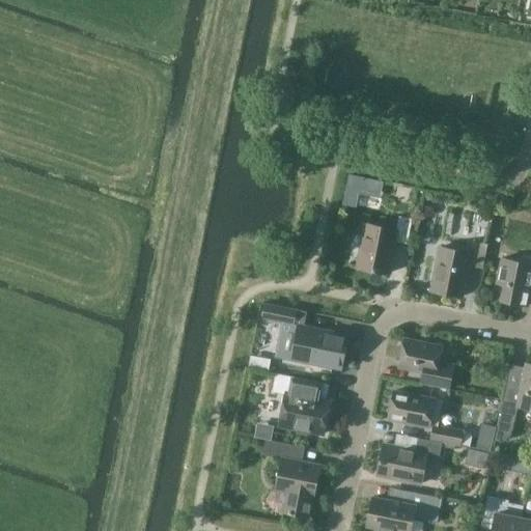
[(350,175),(343,205),(356,207),(359,194),(362,178),(350,175)]
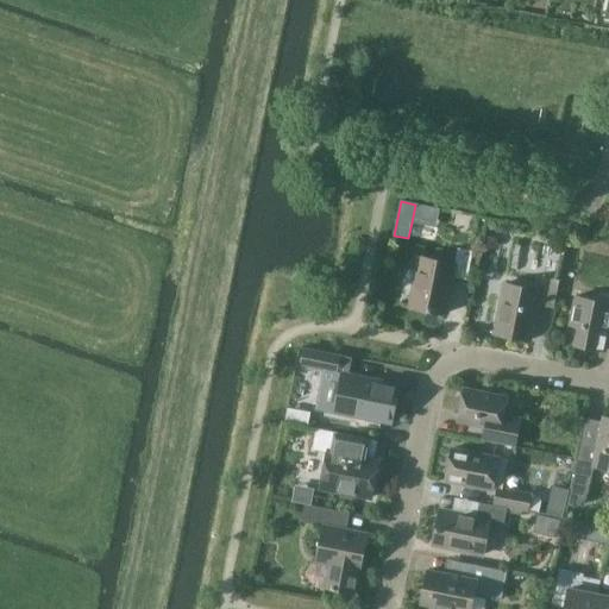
[(454,264),(420,258),(416,274),(410,272),(407,276),(405,289),(407,293),(413,294),(410,306),(400,305),(400,306),(446,314),(453,277),(468,280),(472,252),(458,249),(454,264)]
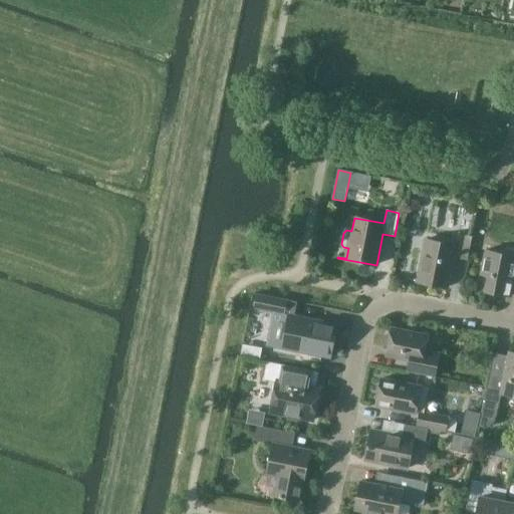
[(454,258),(467,261),(472,237),(458,234),(456,246),(426,240),(418,281),(411,279),(410,280),(448,288),(454,258)]
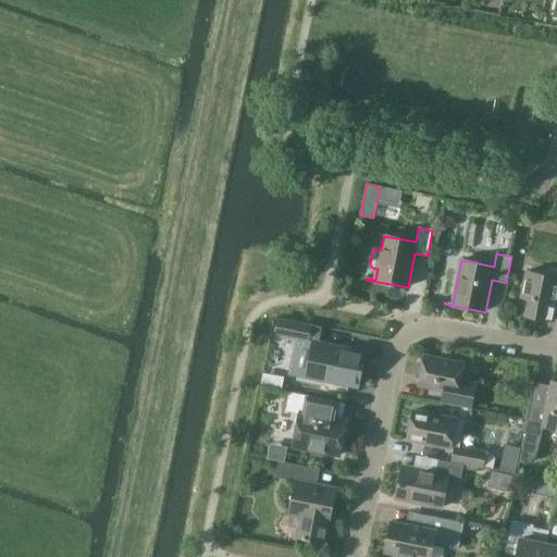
[(529,299),(525,316),(554,321),(556,306),(556,270),(551,269),(541,275),(527,272),(521,297),(529,299)]
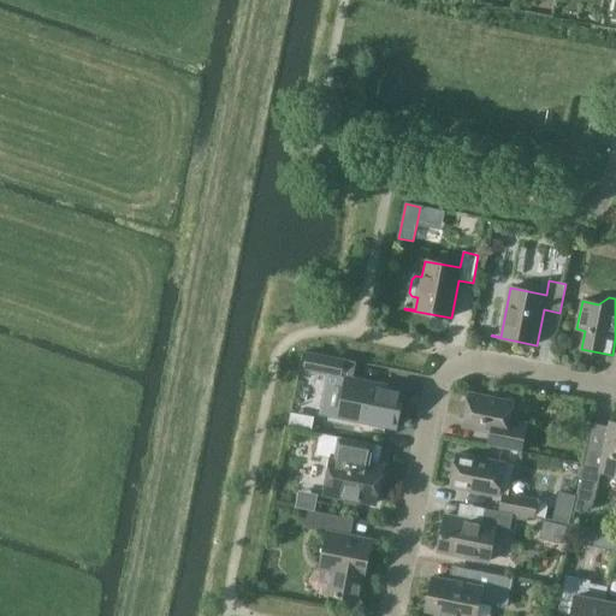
[(347,377),(347,380),(325,375),(318,413),(339,418),(338,419),(396,430),(404,389),(347,377)]
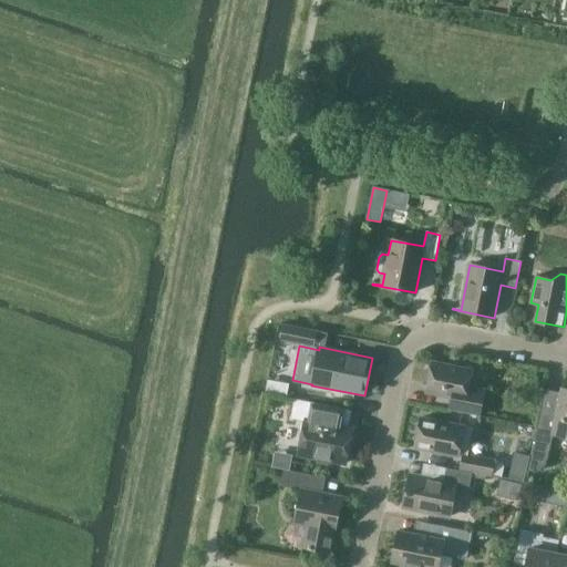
[(453,398),(450,410),(480,416),(485,390),(470,388),(473,370),(433,362),(426,393),(453,398)]
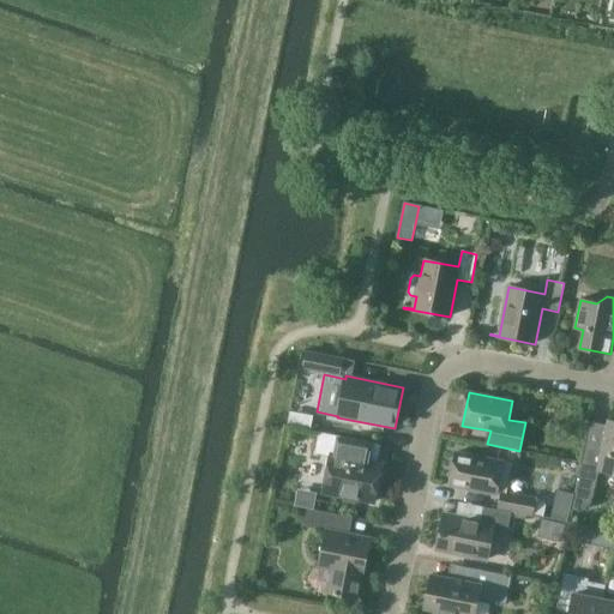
[(578,479),(596,482),(599,470),(613,473),(613,422),(608,421),(603,445),(585,441),(578,479)]
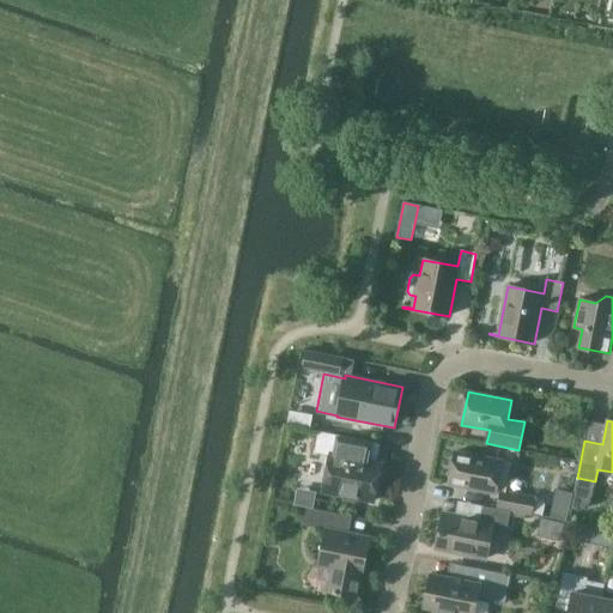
[(344,499),(354,502),(356,498),(374,502),(381,463),(352,459),(356,439),(319,432),(315,453),(331,455),(323,492),(344,496),(344,499)]
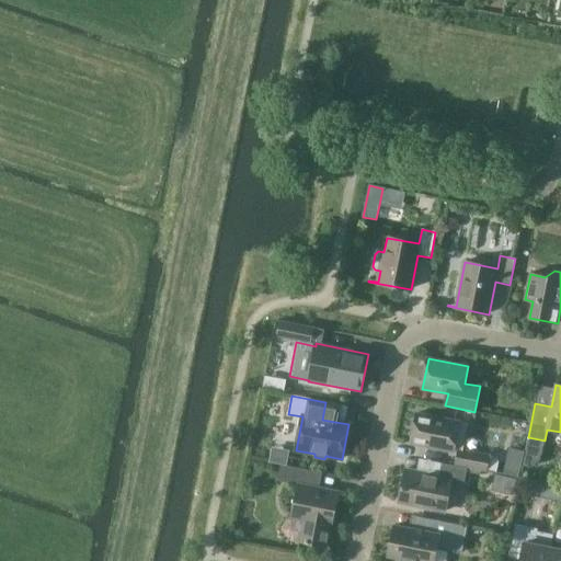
[(462,450),(468,424),(416,414),(411,444),(454,453),(455,449),(459,450),(456,465),(478,469),(480,454),(462,450)]
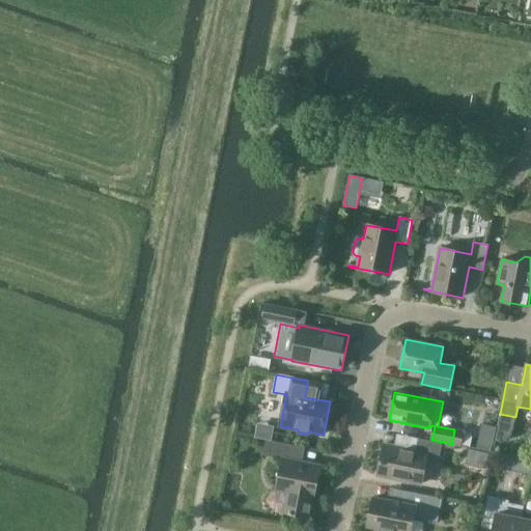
[(491,451),(496,428),(482,425),(477,448),(491,451)]
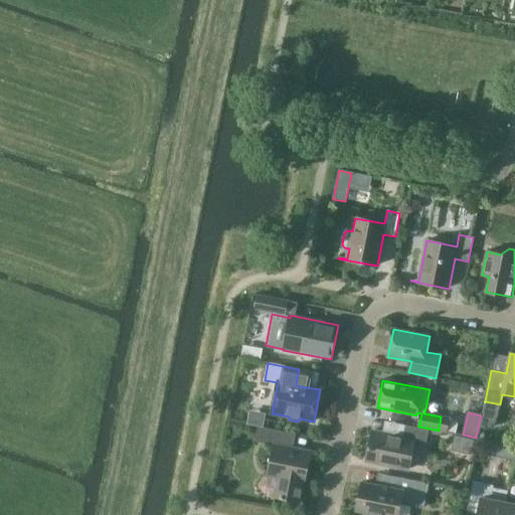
[(366,462),(408,470),(413,444),(425,447),(428,431),(405,425),(402,438),(372,432),(366,462)]
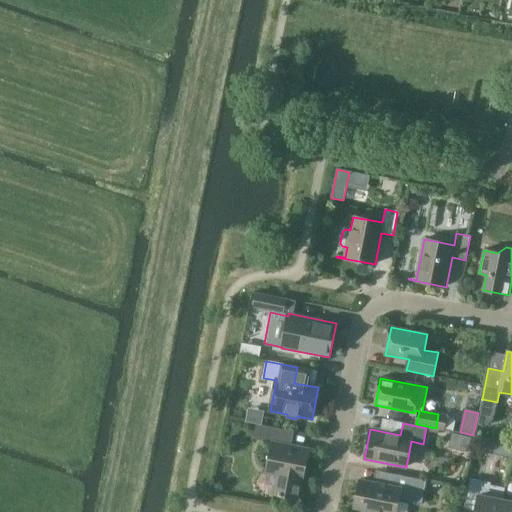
[(273,495),(297,500),(301,480),(304,481),(310,449),(283,444),(286,430),(256,424),(253,439),(271,443),(267,462),(263,465),(266,469),(265,473),(276,476),(273,495)]
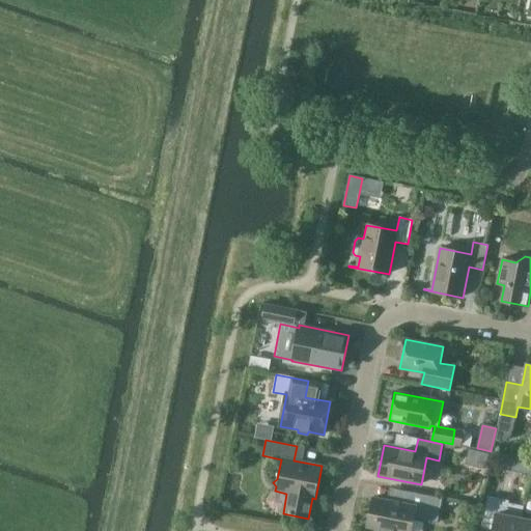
[(498,469),(512,472),(515,459),(501,456),(498,469)]
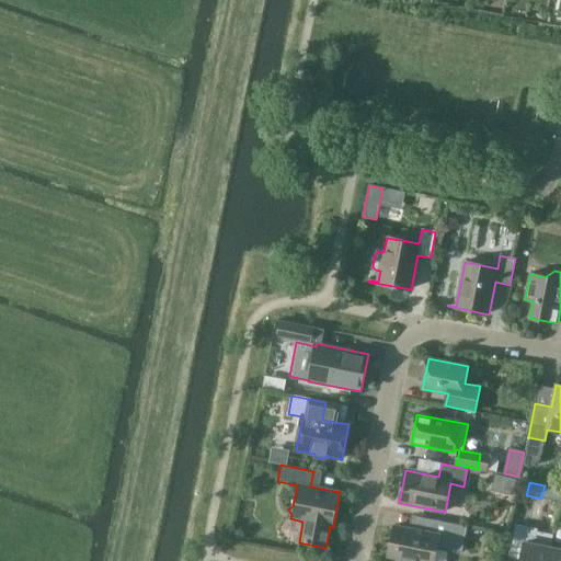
[(395,526),(388,557),(411,560),(433,560),(436,548),(462,552),(467,527),(428,519),(426,531),(395,526)]
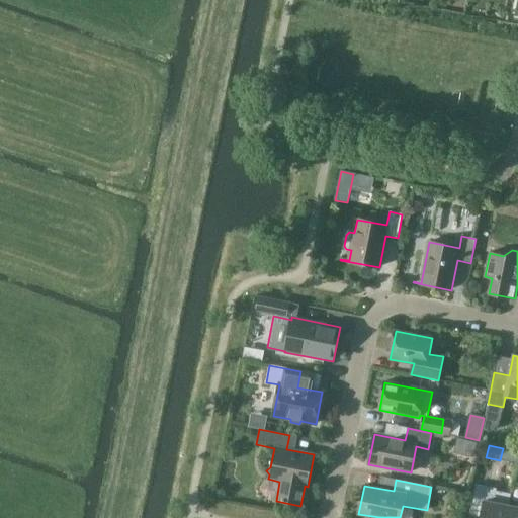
[(480,517),(506,517),(509,506),(511,495),(496,492),(496,489),(476,485),(470,509),(482,512),(480,517)]
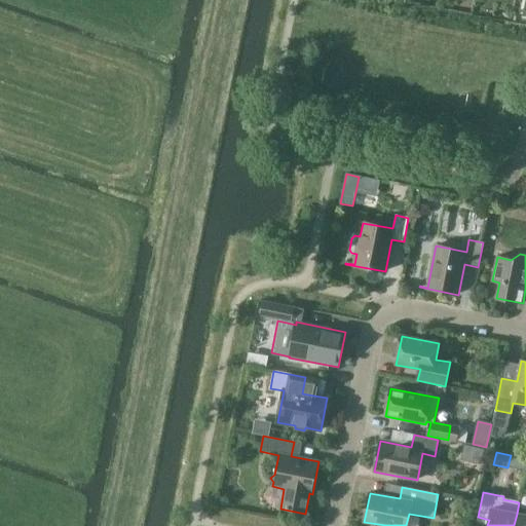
[(525,525),(525,516),(517,514),(514,525),(525,525)]
